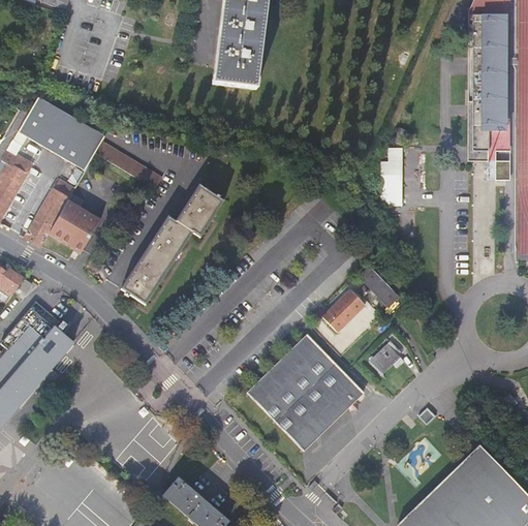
[(223,0),(213,83),(257,88),(268,0),(223,0)]
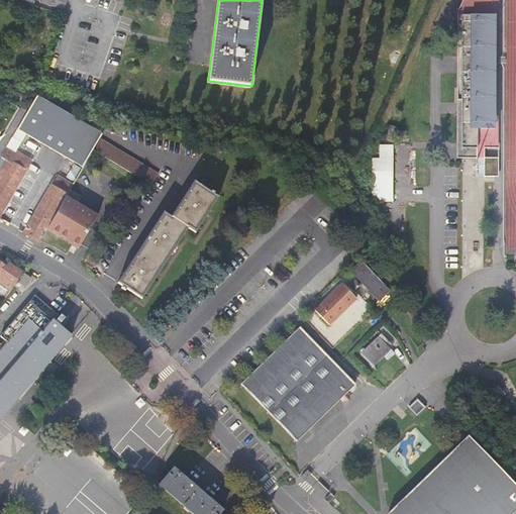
[(497,20),(500,20),(500,0),(471,0),(471,10),(463,10),(460,141),(494,142),(497,20)]
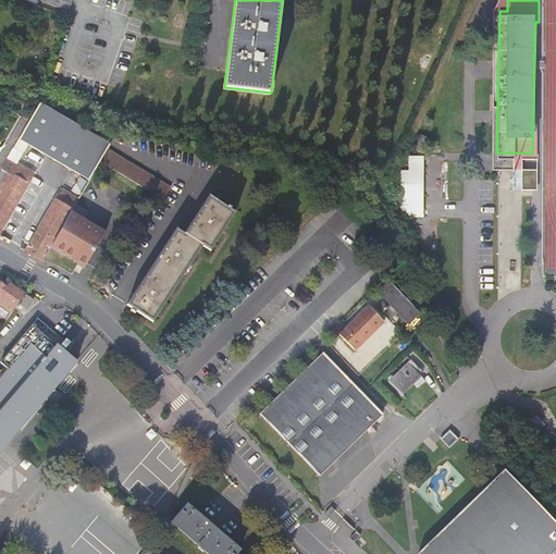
[(26,126),(22,134),(32,140),(91,176),(101,160),(109,147),(113,138),(102,132),(100,136),(41,101),(32,118),(26,126)]
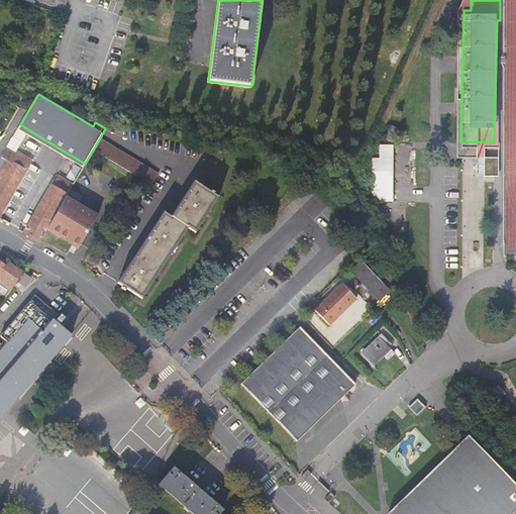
[(23,106),(18,114),(24,117),(29,109),(23,106)]
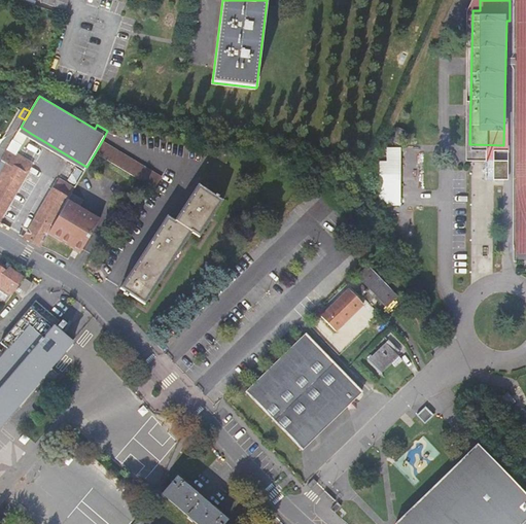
[(15,135),(25,141),(30,133),(21,127),(16,134),(15,135)]
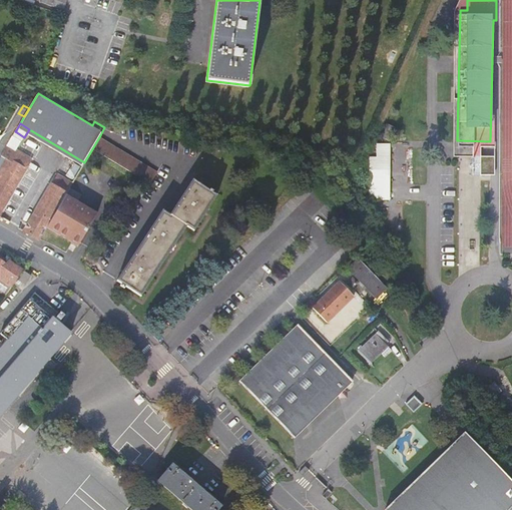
[(16,130),(10,126),(1,141),(7,145),(15,131),(16,130)]
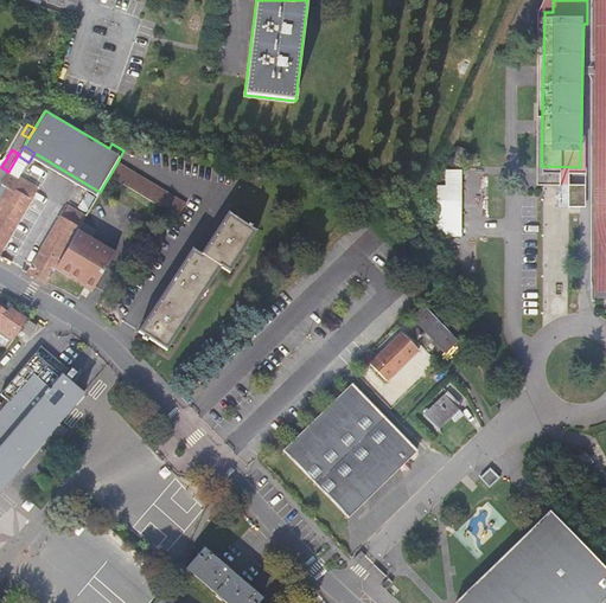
[(29,162),(18,155),(8,172),(2,180),(14,187),(0,210),(0,251),(39,185),(21,174),(29,162)]
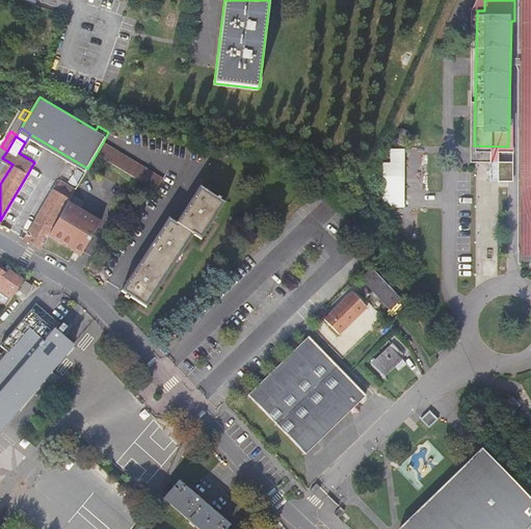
[(97,153),(157,189),(164,178),(104,140),(97,153)]
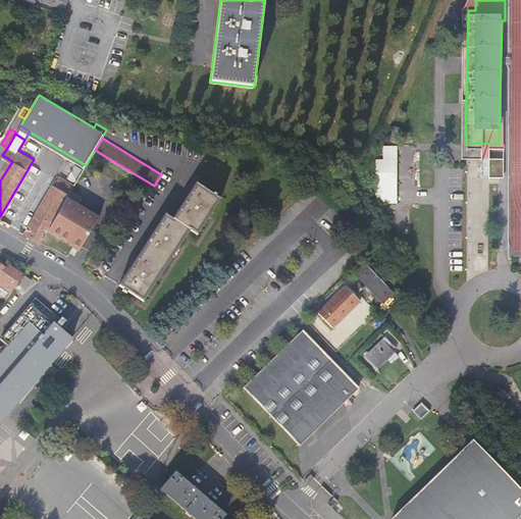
[(374,201),(395,202),(397,144),(382,144),(382,155),(374,155),(374,201)]
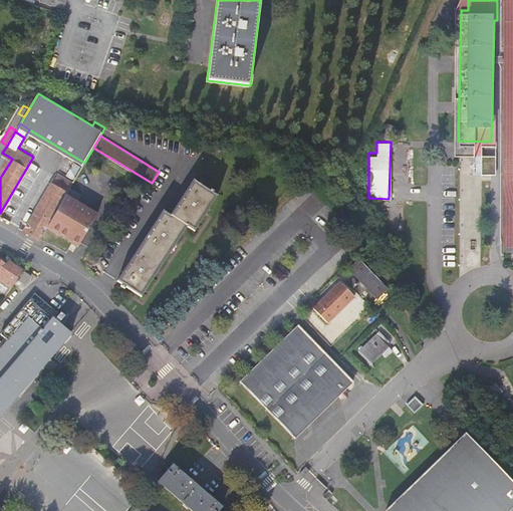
[(0,157),(0,178),(12,159),(2,153),(0,157)]
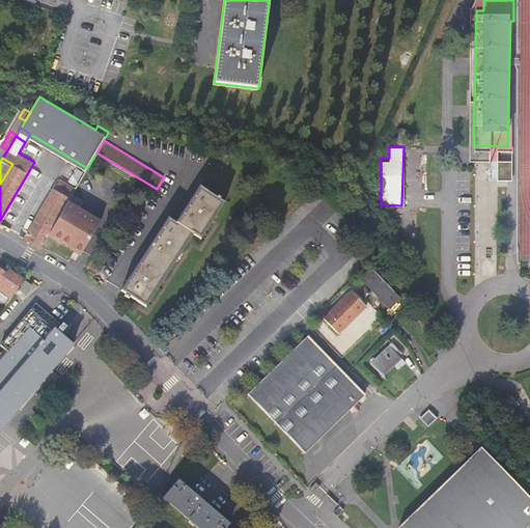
[(496,179),(506,181),(507,161),(496,160),(496,179)]
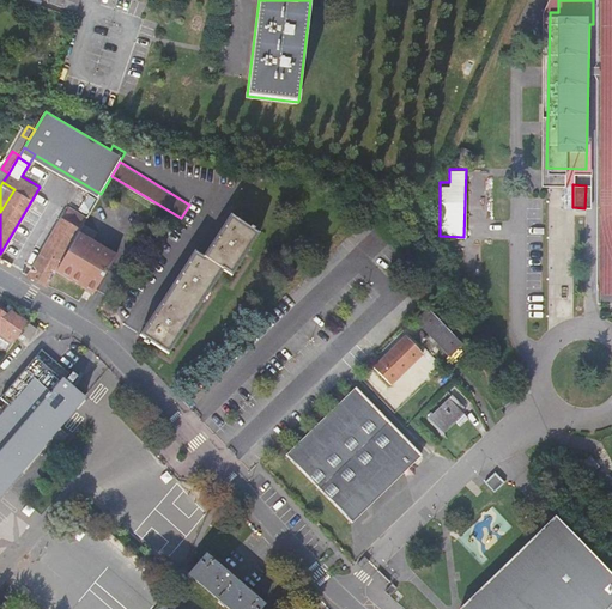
[(242,262),(271,219),(242,201),(214,243),(205,236),(141,330),(170,351),(234,256),(242,262)]
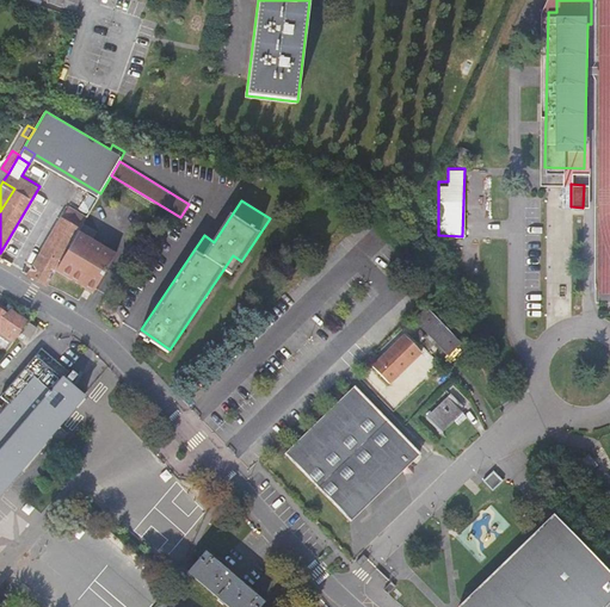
[(48,283),(49,282),(59,266),(85,220),(87,215),(69,204),(29,271),(48,283)]
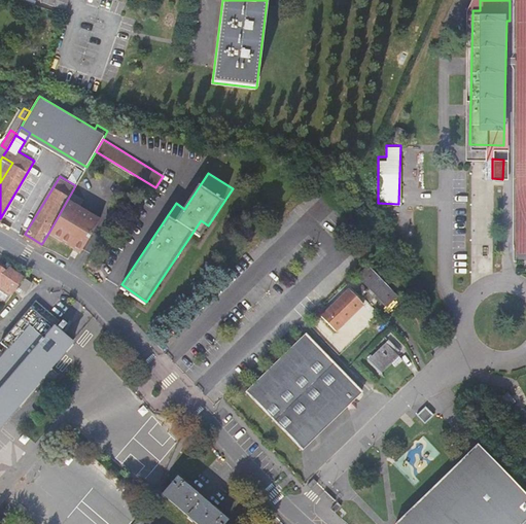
[(81,203),(85,197),(73,189),(50,230),(82,248),(102,215),(81,203)]
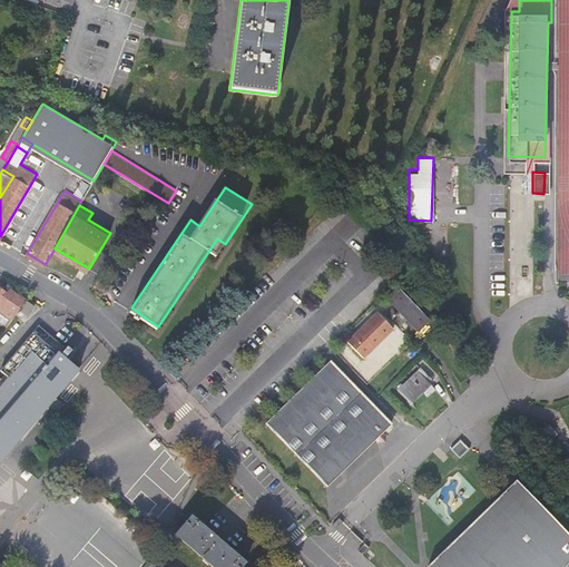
[(20,306),(26,299),(10,287),(7,292),(2,289),(0,286),(0,323),(6,326),(20,306)]
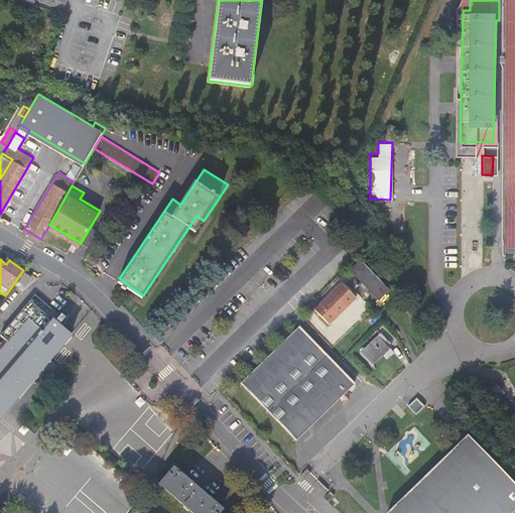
[(388,298),(398,288),(371,259),(361,270),(388,298)]
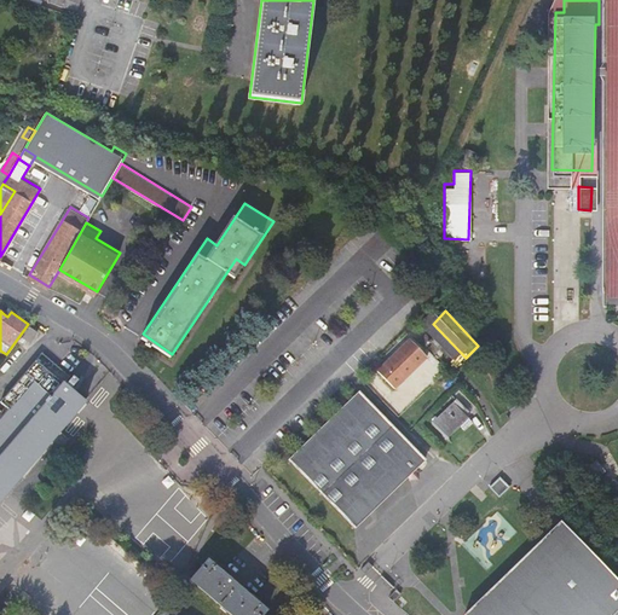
[(28,324),(22,332),(30,340),(38,330),(29,323),(28,324)]
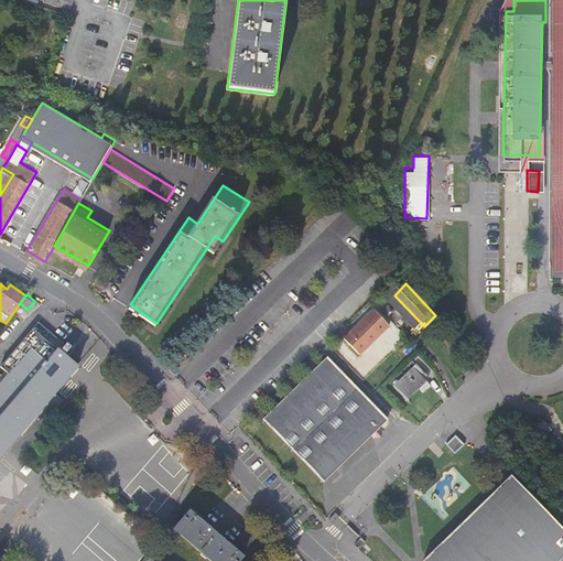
[(396,321),(380,304),(350,333),(366,349),(396,321)]
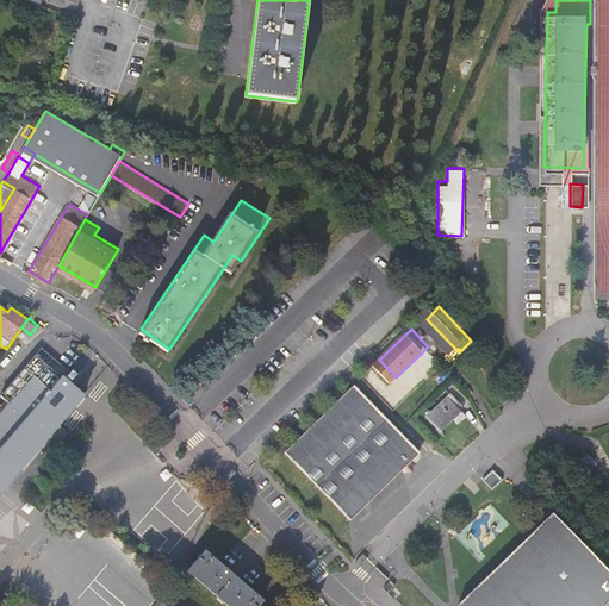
[(55,356),(43,345),(18,373),(20,374),(12,383),(17,387),(0,405),(0,406),(4,410),(0,413),(0,489),(84,393),(63,375),(70,368),(61,361),(58,364),(53,358),(55,356)]
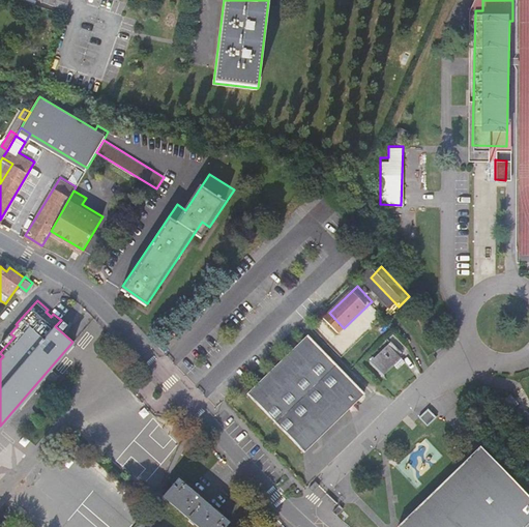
[(313,446),(372,386),(314,329),(255,390),(313,446)]
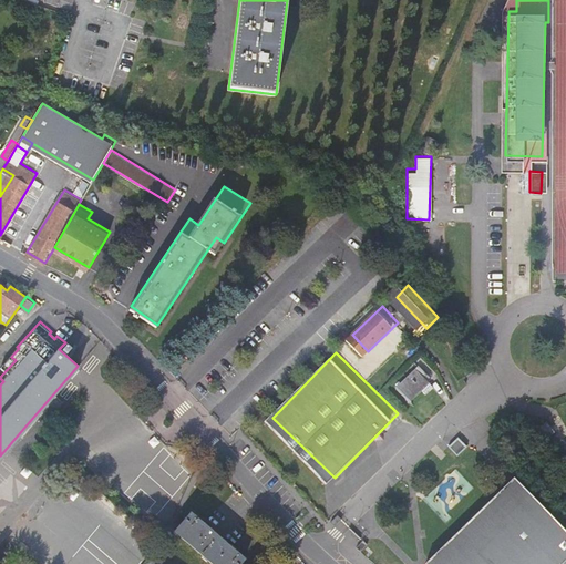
[(423,389),(431,382),(426,377),(429,373),(420,365),(397,386),(411,401),(423,389)]
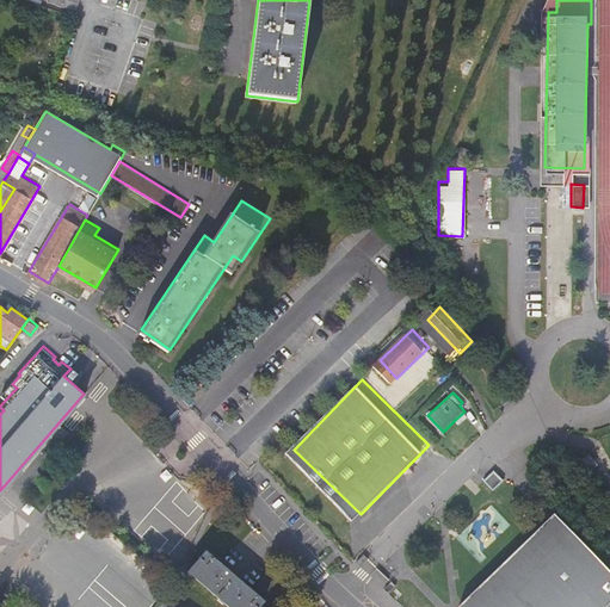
[(464,412),(456,419),(461,423),(468,415),(464,412)]
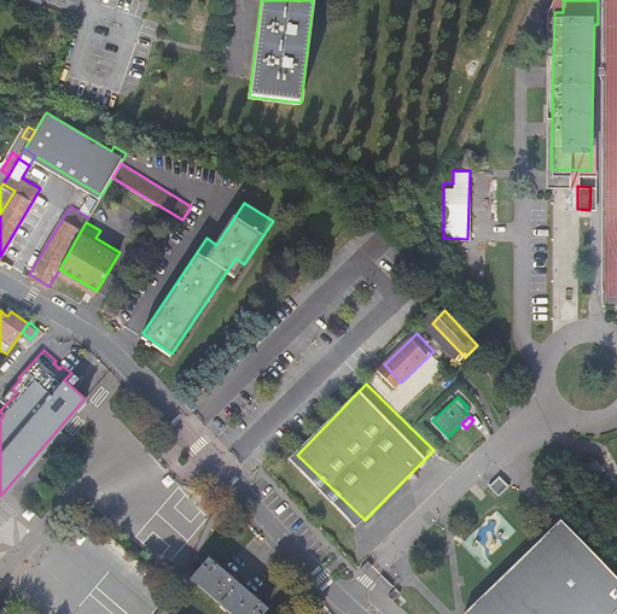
[(594,456),(582,467),(591,475),(601,465),(594,456)]
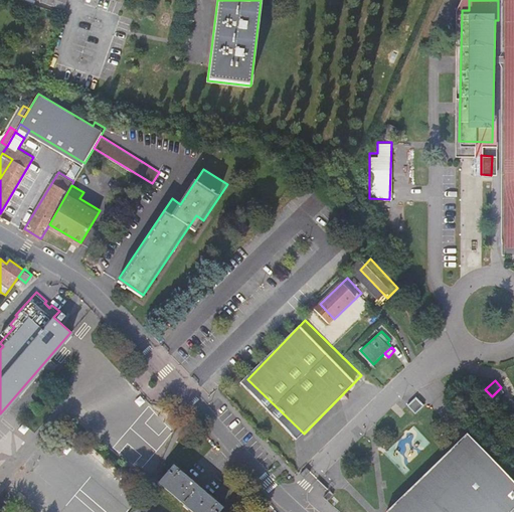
[(502,389),(494,398),(505,407),(513,397),(502,389)]
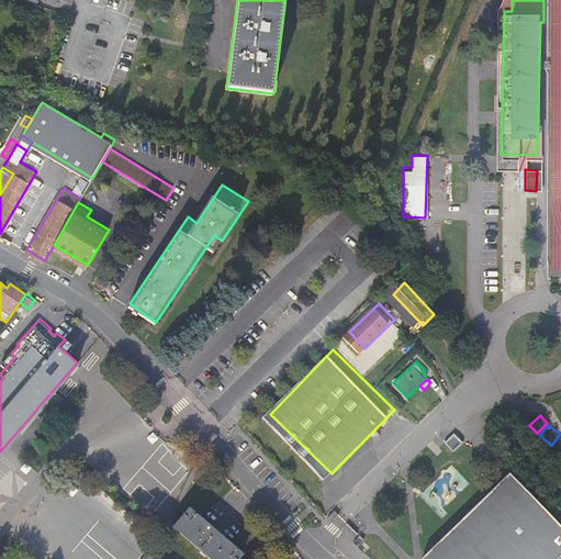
[(458,428),(448,438),(458,447),(467,438),(458,428)]
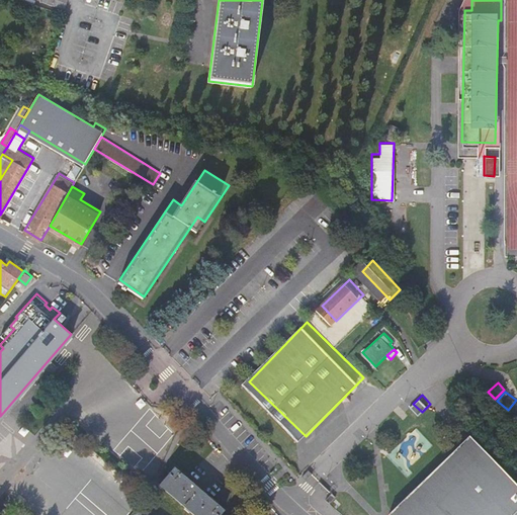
[(506,514),(516,505),(516,484),(470,434),(389,511),(392,514),(506,514)]
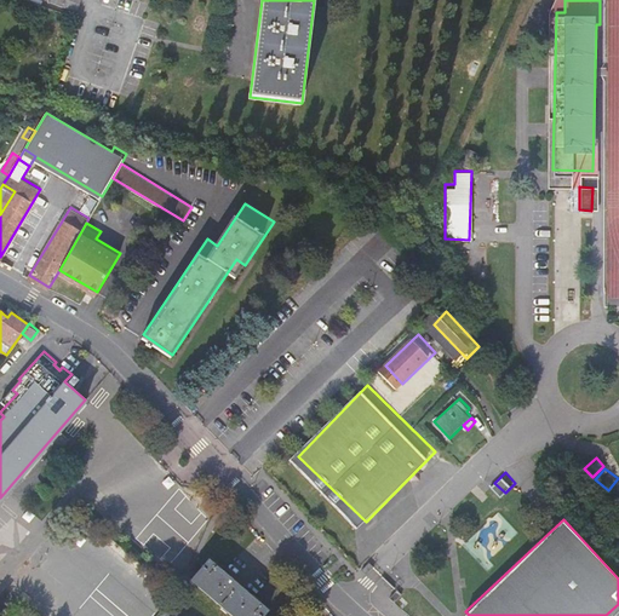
[(261,615),(268,609),(208,558),(191,577),(235,615),(261,615)]
